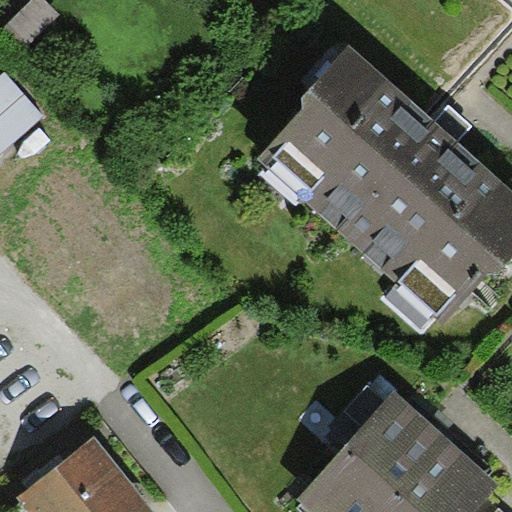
[(59,15),(43,0),(31,0),(5,27),(27,48),(59,15)]
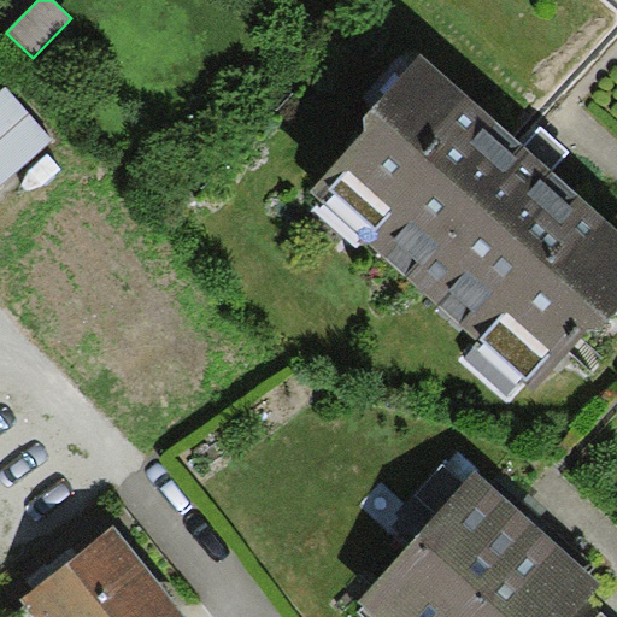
[(616,312),(616,233),(421,54),(365,115),(366,133),(310,189),(533,391),(586,330),(603,329),(616,312)]
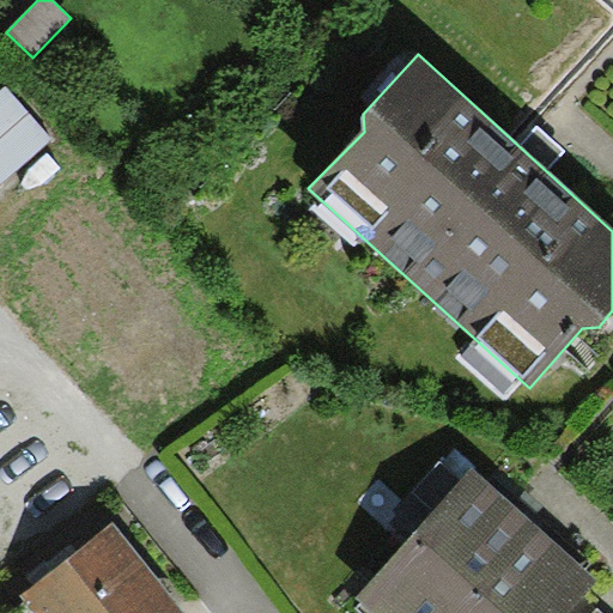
[(6,86),(0,91),(0,184),(53,139),(6,86)]
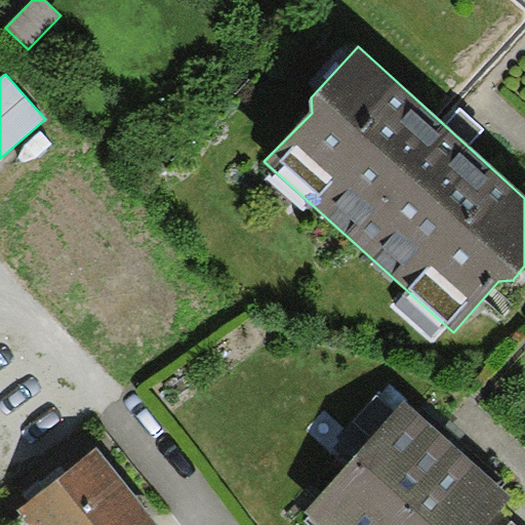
[(393,524),(462,451),(409,402),(307,512),(321,524),(393,524)]
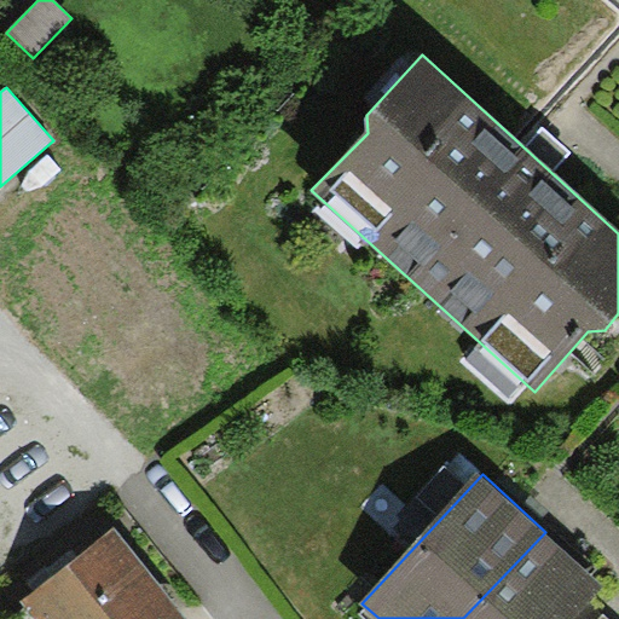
[(185,618),(115,528),(22,601),(24,605),(35,618),(185,618)]
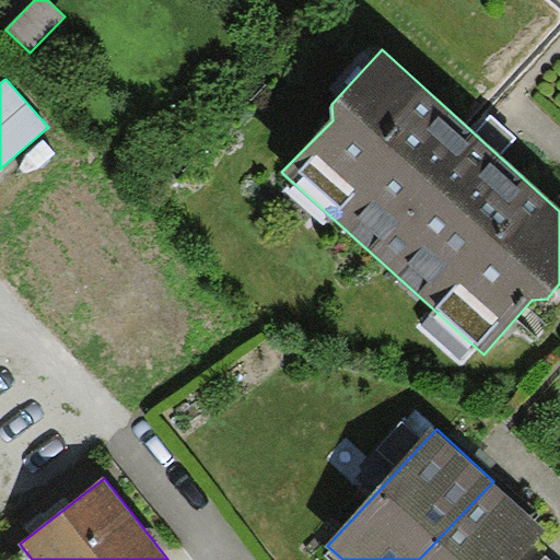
[(419,559),(523,559),(549,533),(493,481),(419,559)]
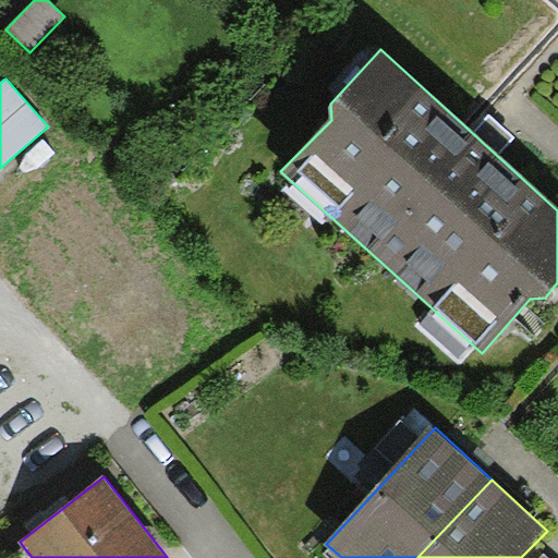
[(32,557),(22,545),(5,557),(32,557)]
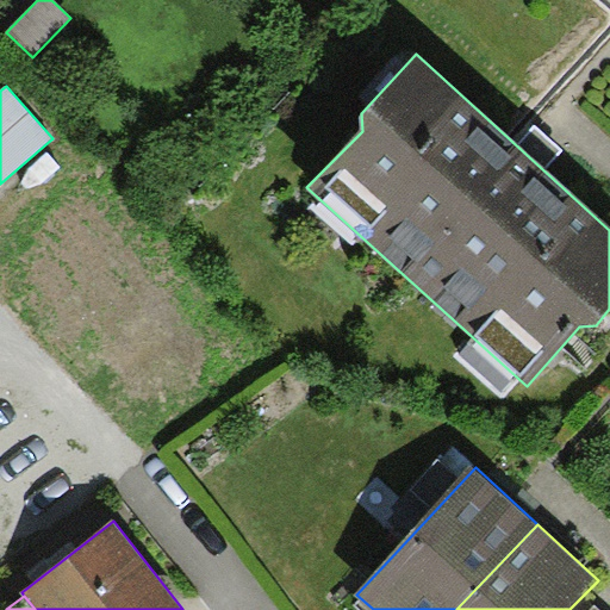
All buildings are outlined.
